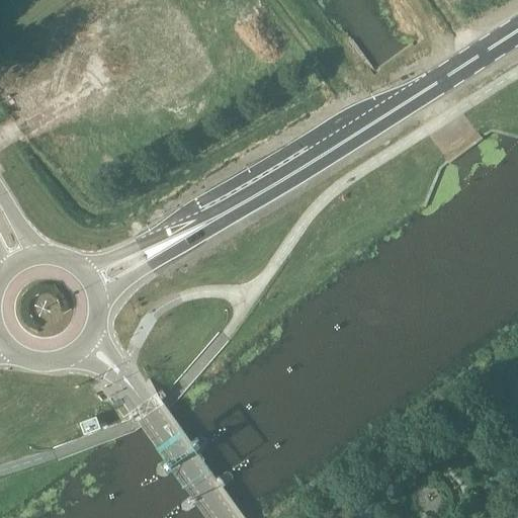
[(123,418),(131,413),(120,400),(113,405),(123,418)]
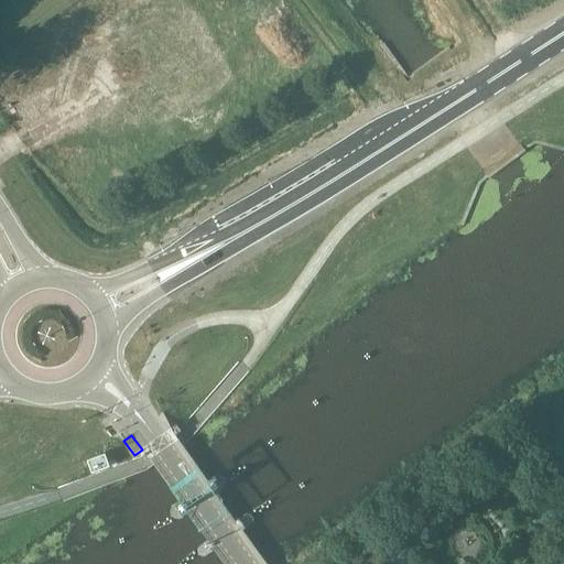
[(105,454),(87,461),(89,467),(91,474),(109,467),(108,465),(105,454)]
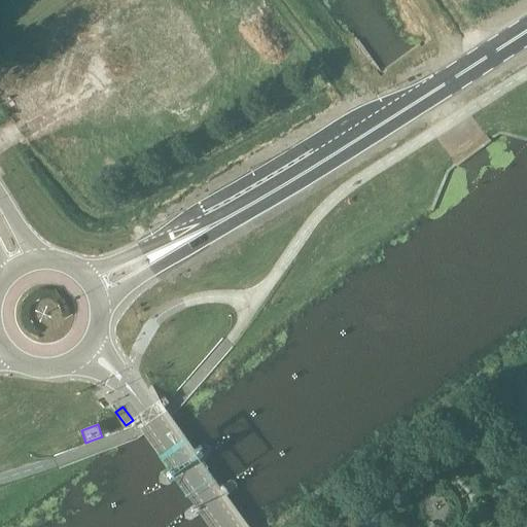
[(204,444),(202,444),(161,471),(160,473),(159,476),(159,479),(160,481),(162,483),(164,484),(167,484),(169,484),(208,456),(209,454),(210,453),(211,451),(211,449),(210,447),(208,445),(206,444),(204,444)]
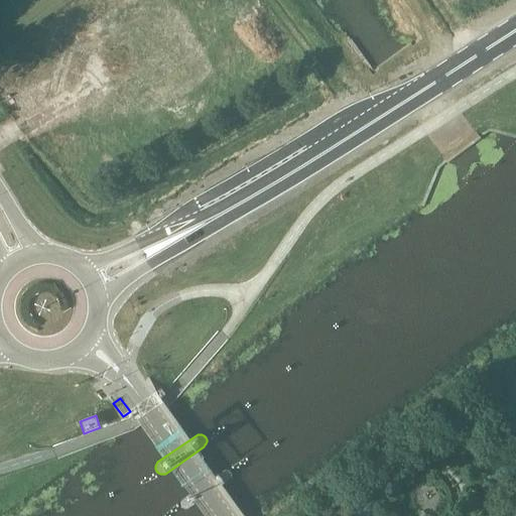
[(224,470),(188,495),(181,499),(180,501),(179,503),(179,504),(180,506),(181,508),(183,509),(184,509),(186,509),(229,480),(231,479),(232,477),(232,476),(232,474),(231,472),(230,471),(228,470),(226,470),(224,470)]
